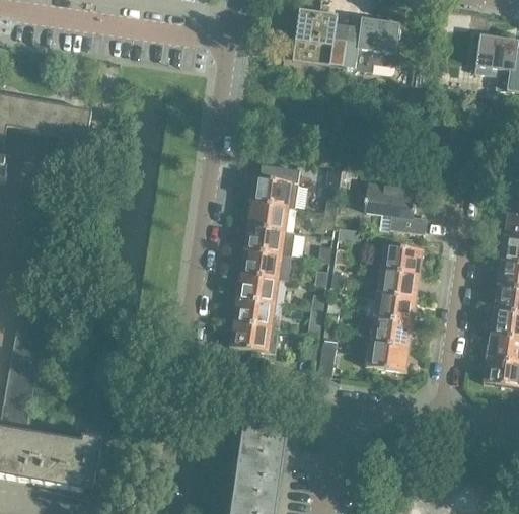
[(294,39),(328,44),(325,63),(342,66),(347,31),(348,25),(336,24),(338,13),(299,8),(294,39)]
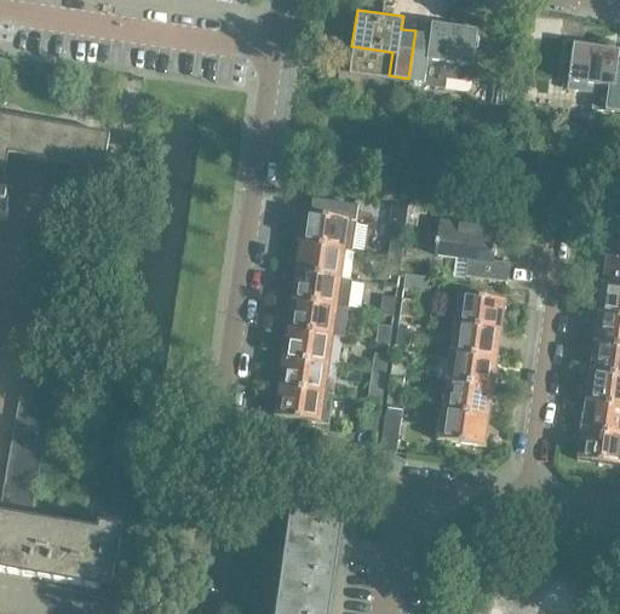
[(415,30),(414,38),(408,79),(429,81),(442,82),(443,72),(471,76),(472,63),(477,27),(431,21),(430,33),(415,30)]
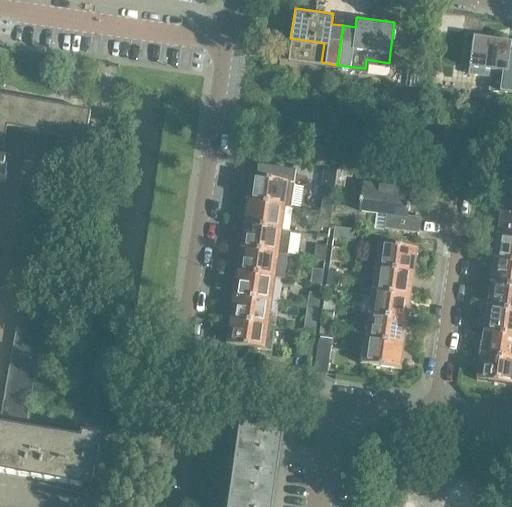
[(511,90),(511,49),(510,49),(511,39),(473,34),(469,65),(469,71),(491,74),(489,87),(511,90)]
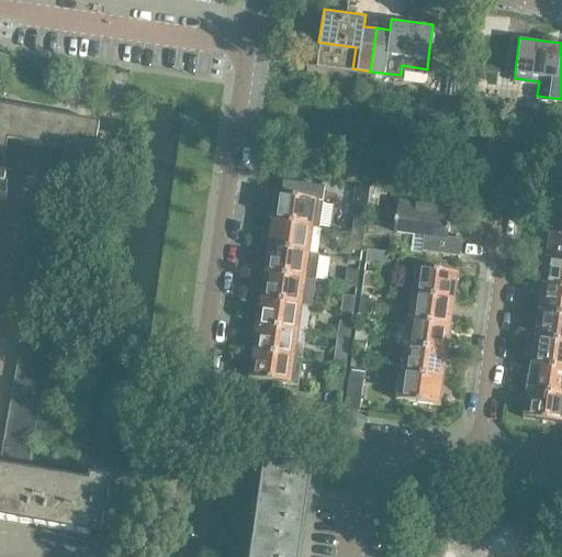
[(470,78),(470,79),(470,80),(471,81),(471,82),(471,84),(472,84),(472,85),(473,85),(473,86),(474,86),(474,87),(475,87),(476,87),(478,87),(478,88),(479,88),(480,88),(480,87),(481,87),(482,87),(483,87),(483,86),(484,86),(484,85),(485,85),(485,84),(486,82),(486,81),(486,80),(486,79),(486,78),(486,77),(486,76),(485,75),(485,74),(484,74),(484,73),(483,73),(482,71),(481,71),(480,71),(479,71),(478,71),(476,71),(475,71),(474,73),(473,73),(473,74),(472,74),(472,75),(471,75),(471,76),(471,77),(470,78)]
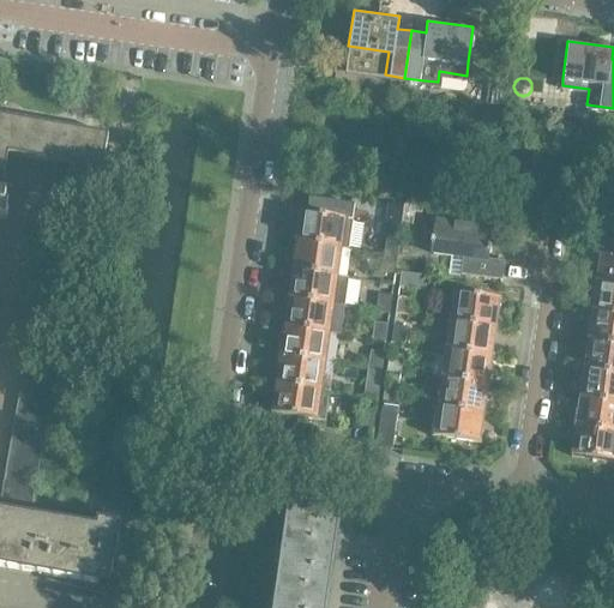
[(95,530),(37,519),(29,518),(30,512),(0,506),(0,214),(6,216),(6,215),(5,215),(7,202),(8,202),(8,200),(6,200),(7,192),(0,191),(7,149),(61,158),(92,163),(102,166),(108,130),(0,110),(0,563),(46,571),(46,575),(47,575),(121,594),(133,565),(134,565),(134,564),(114,552),(120,522),(97,517),(95,530)]
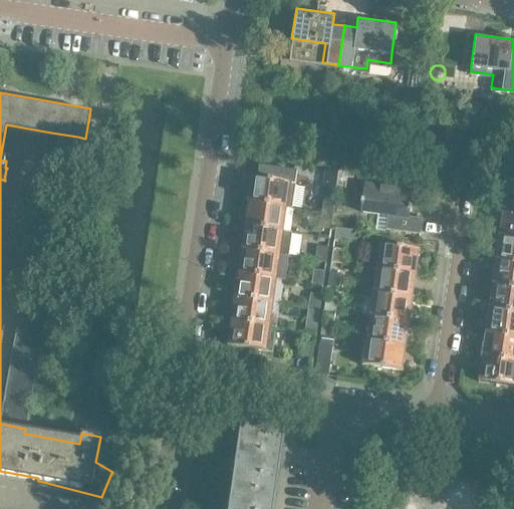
[(74,154),(77,137),(51,133),(48,149),(74,154)]
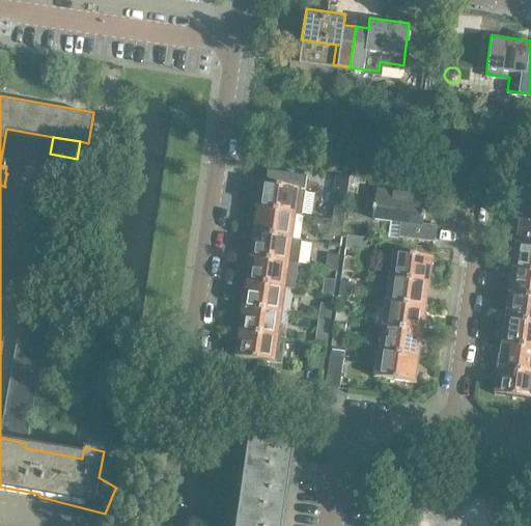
[(75,171),(77,159),(50,154),(48,167),(75,171)]
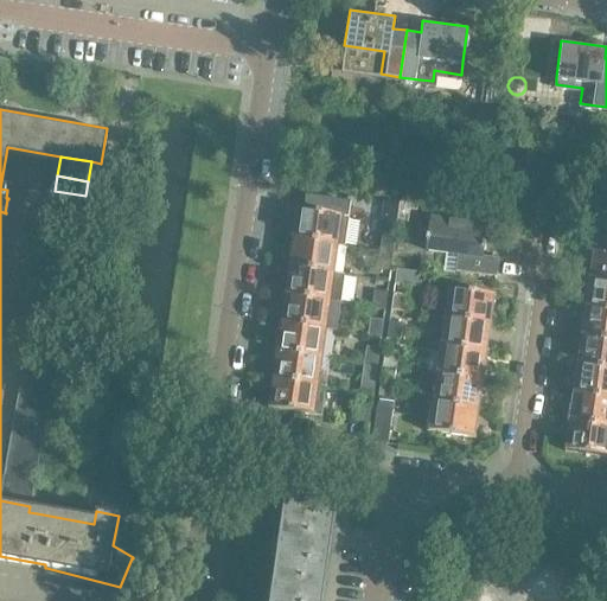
[(82,211),(85,196),(55,191),(52,205),(82,211)]
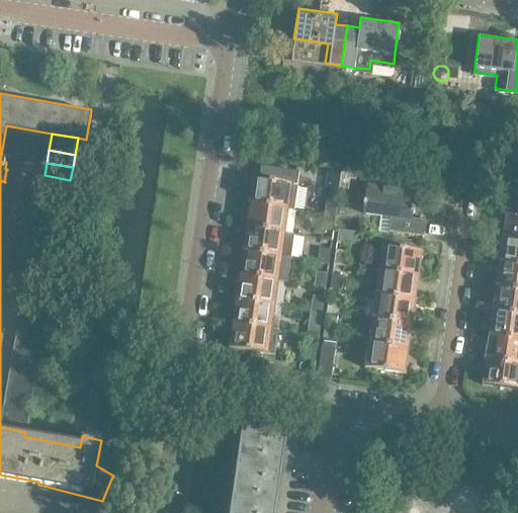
[(293,206),(298,169),(260,164),(259,176),(252,175),(252,176),(254,176),(251,199),(286,204),(286,205),(293,206)]
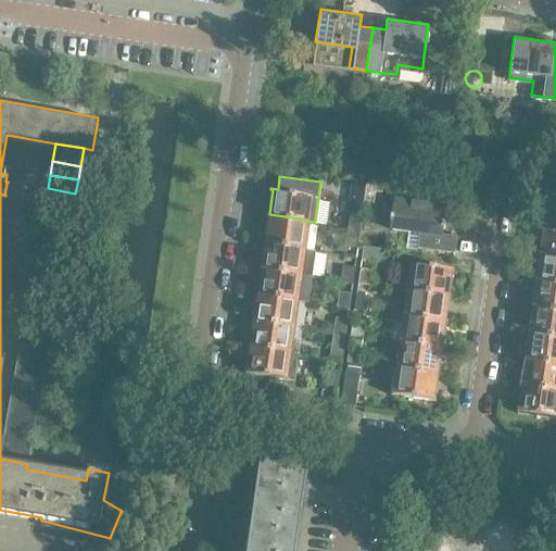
[(368,179),(365,198),(373,199),(375,188),(378,189),(379,180),(376,180),(368,179)]
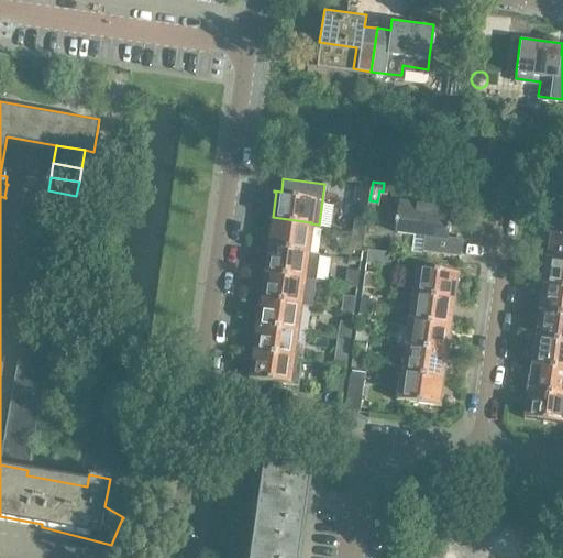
[(446,251),(460,252),(462,237),(446,234),(448,228),(450,228),(451,223),(449,223),(451,206),(399,199),(395,228),(416,231),(414,249),(423,250),(423,248),(446,251)]
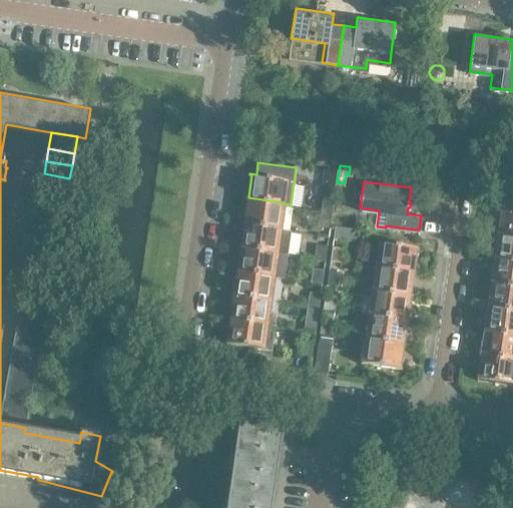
[(324,194),(322,208),(332,209),(334,195),(324,194)]
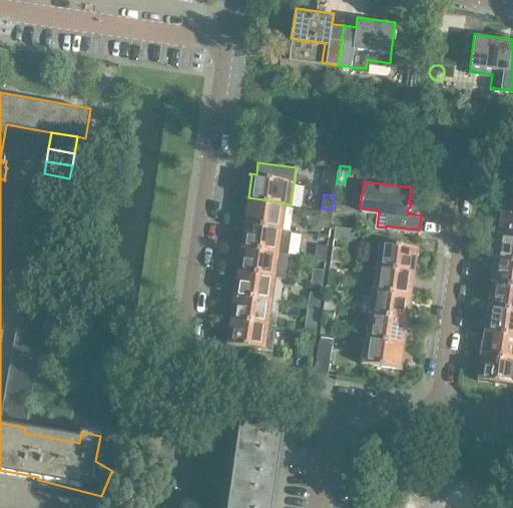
[(281,226),(284,203),(284,202),(248,197),(245,221),(281,226)]
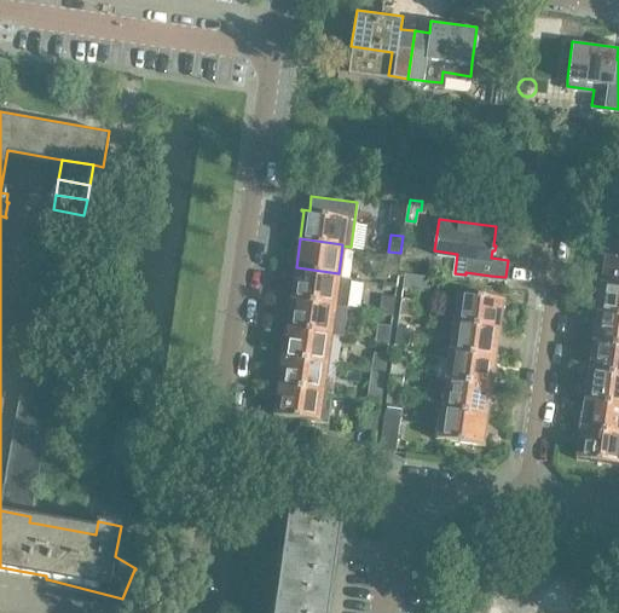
[(398,271),(400,253),(388,252),(385,269),(398,271)]
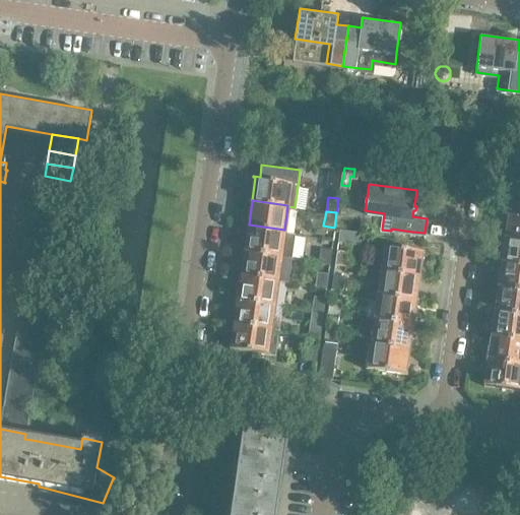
[(510,213),(506,237),(519,239),(519,213),(508,212),(508,213),(510,213)]
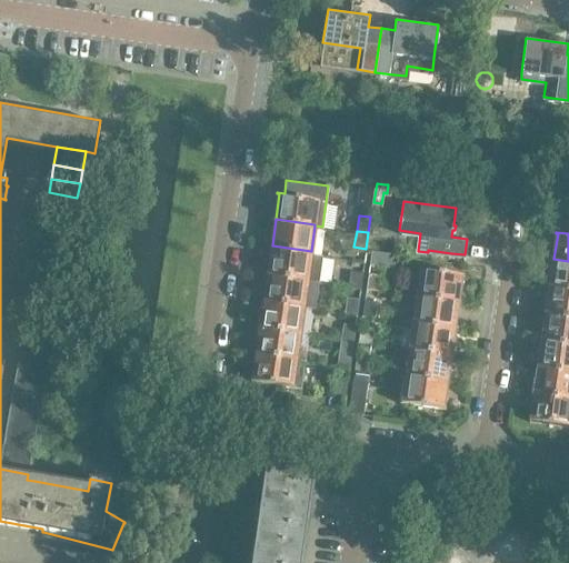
[(307,279),(311,251),(272,245),(268,274),(307,279)]
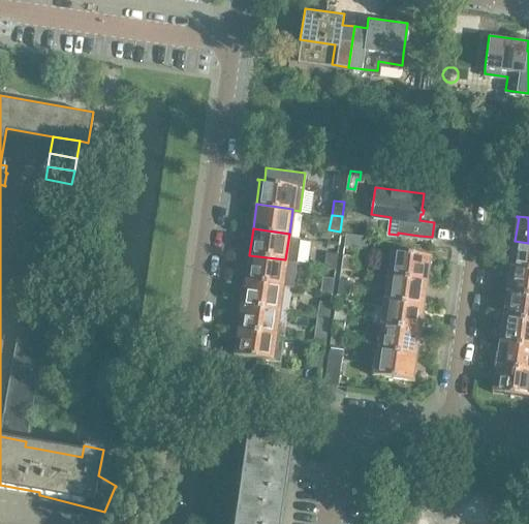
[(346,232),(344,243),(366,246),(368,235),(346,232)]
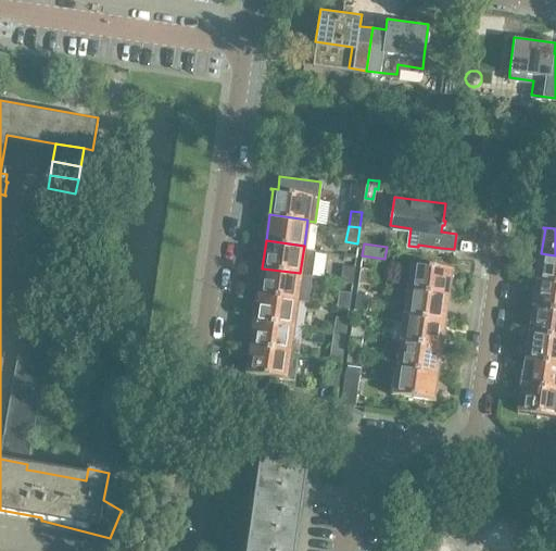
[(555,282),(555,255),(541,253),(538,279),(555,282)]
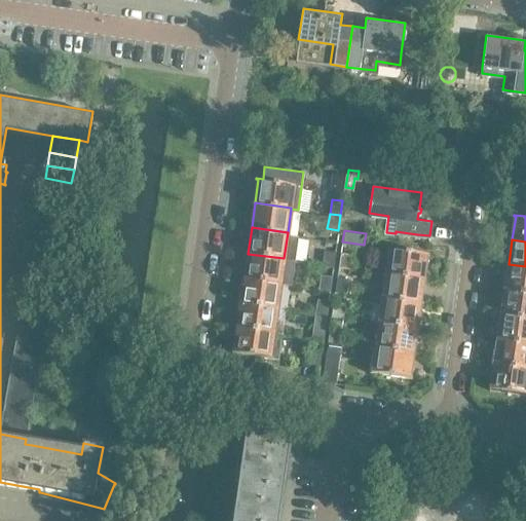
[(390,248),(387,271),(423,276),(427,253),(429,254),(429,253),(388,247),(388,248),(390,248)]
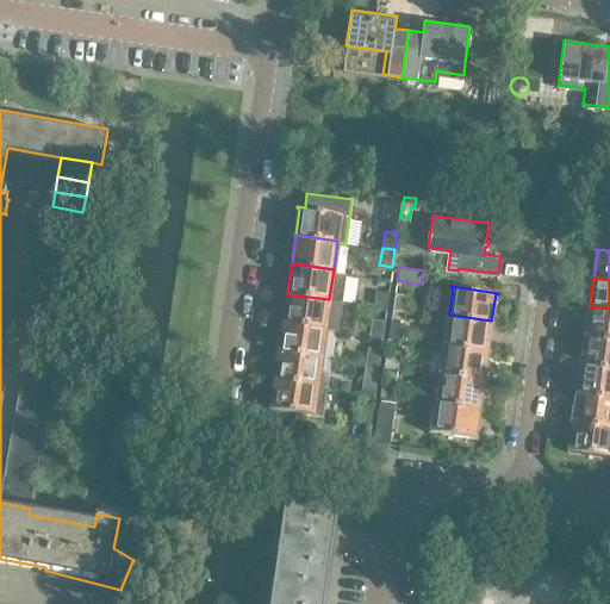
[(386,306),(388,290),(375,287),(373,305),(386,306)]
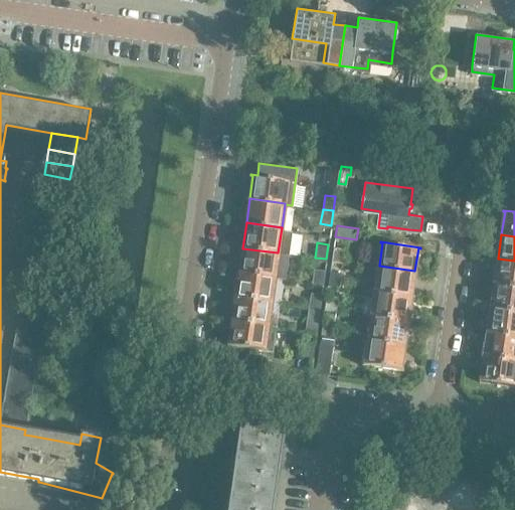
[(334,244),(332,260),(343,261),(344,246),(334,244)]
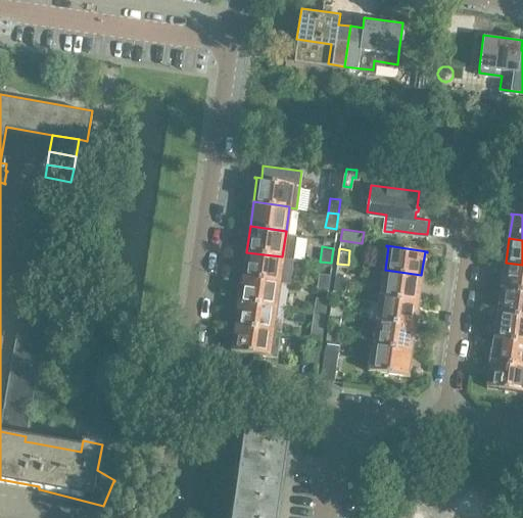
[(279,282),(282,256),(246,252),(243,277),(279,282)]
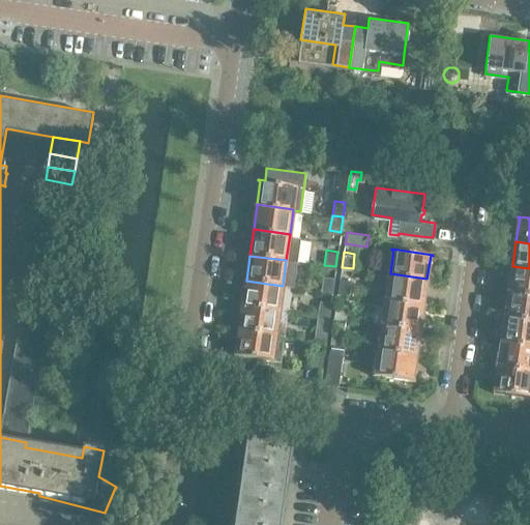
[(529,268),(512,266),(509,291),(529,294),(529,268)]
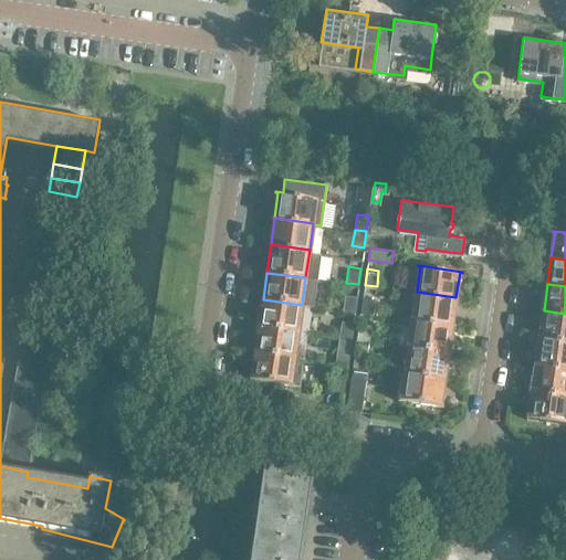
[(452,324),(456,297),(417,292),(412,318),(452,324)]
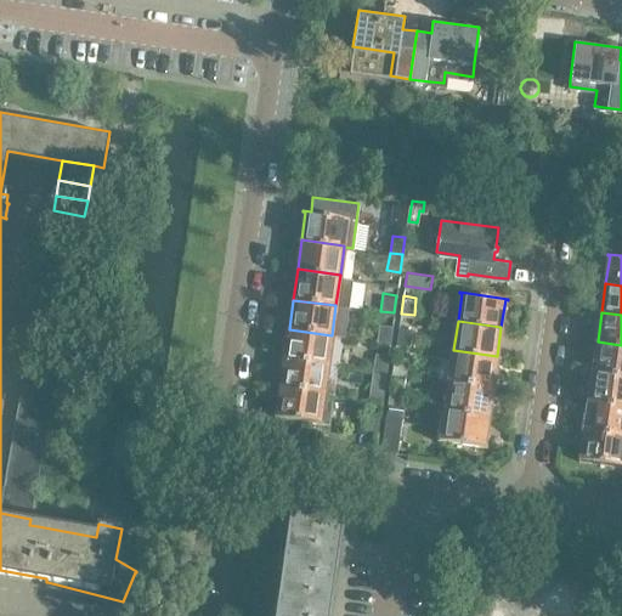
[(390,343),(393,325),(379,322),(377,340),(390,343)]
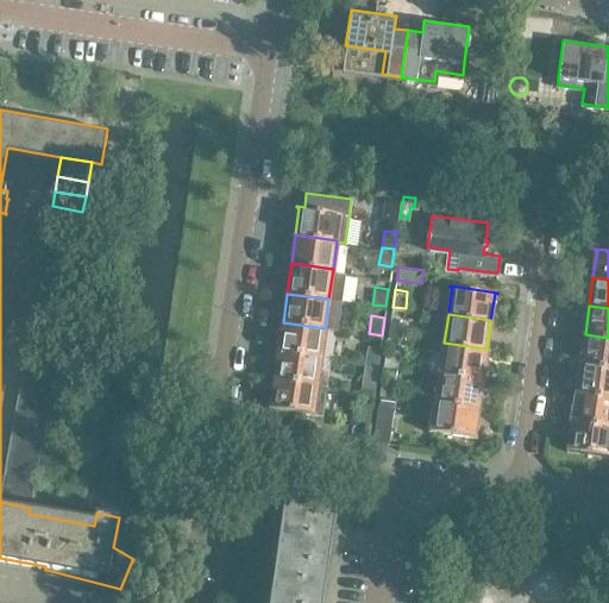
[(390,318),(388,335),(401,338),(403,320),(390,318)]
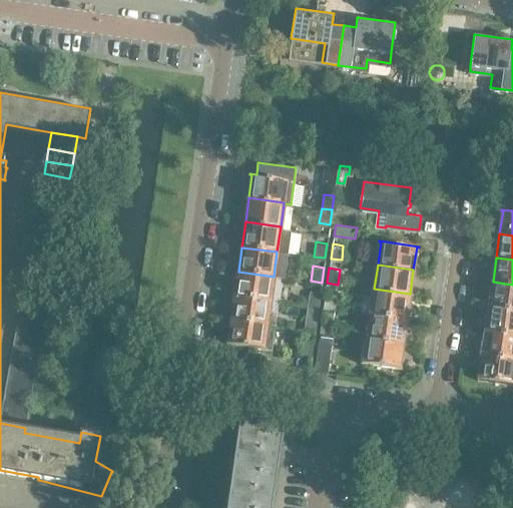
[(270,301),(274,277),(238,272),(234,297),(270,301)]
